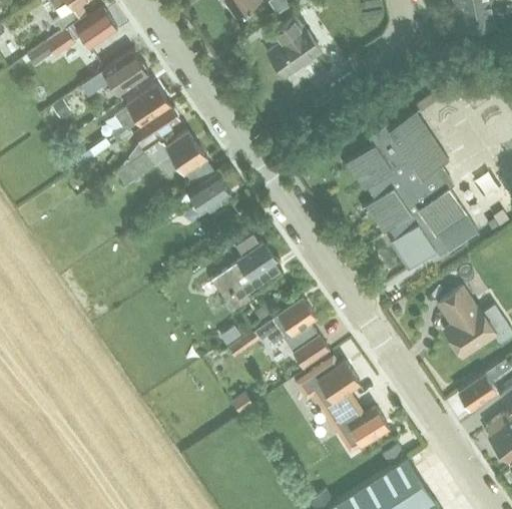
[(86,0),(47,0),(60,18),(52,24),(54,27),(58,25),(62,31),(78,19),(72,10),(86,0)]
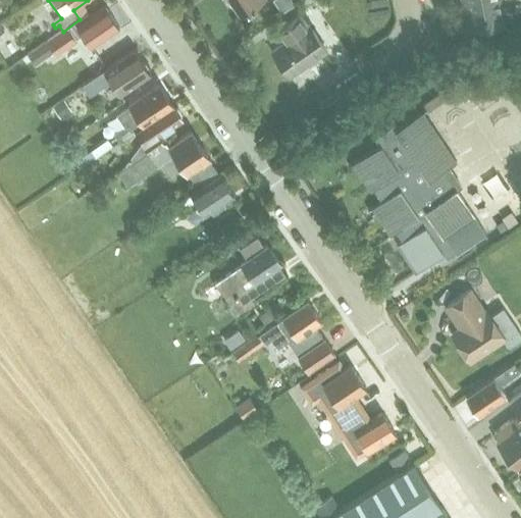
[(227,0),(239,16),(263,0),(227,0)]
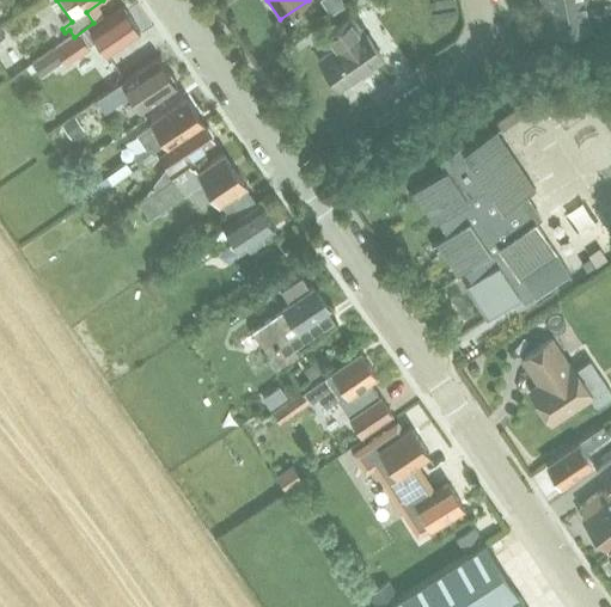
[(610,0),(572,0),(542,5),(545,25),(527,29),(530,41),(591,31),(587,8),(610,4),(610,0)]
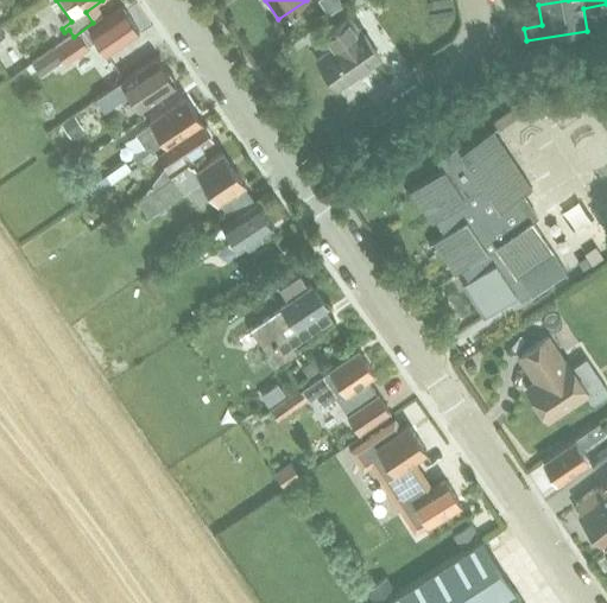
[(361,4),(351,12),(362,29),(374,21),(361,4)]
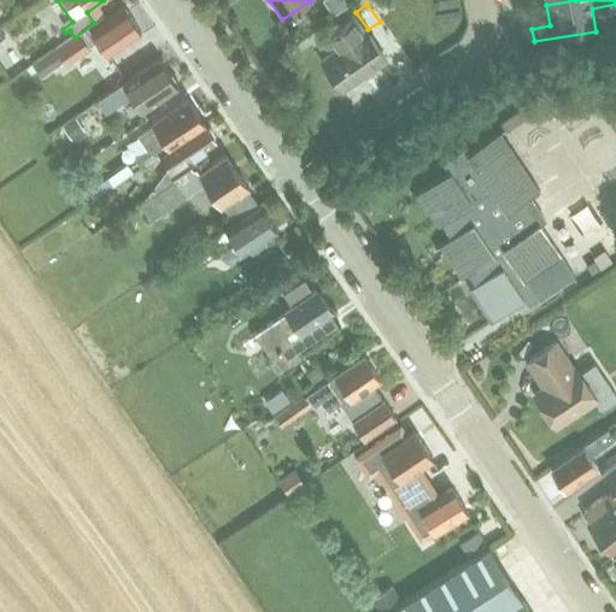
[(88,49),(97,45),(106,58),(140,35),(124,11),(105,23),(103,18),(94,23),(75,37),(54,52),(33,66),(41,78),(63,64),(65,69),(91,52),(88,49)]
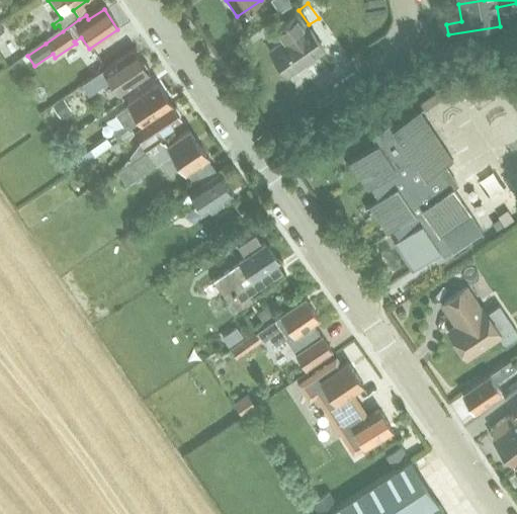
[(282,46),(269,55),(286,79),(323,53),(306,28),(305,28),(297,18),(280,30),(288,40),(283,45),(282,44),(281,45),(282,46)]
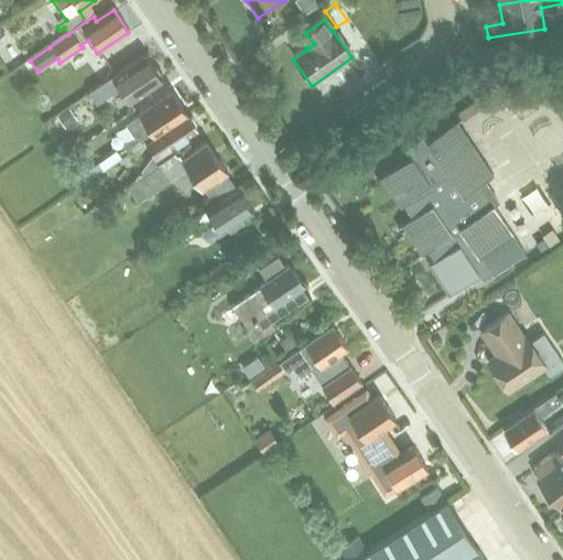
[(128,105),(162,82),(145,56),(88,95),(96,106),(111,96),(120,93),(128,105)]
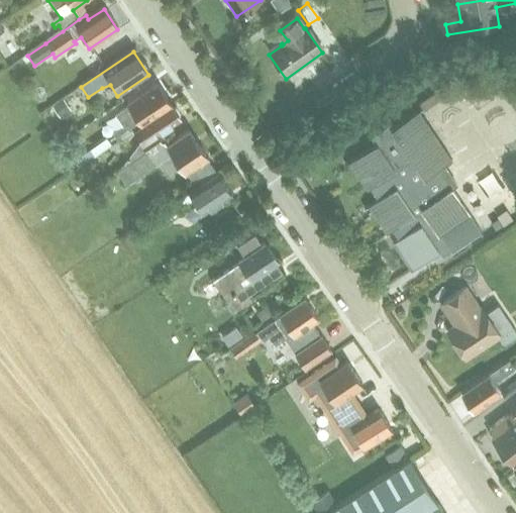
[(460,88),(459,86),(456,81),(418,106),(423,113),(460,88)]
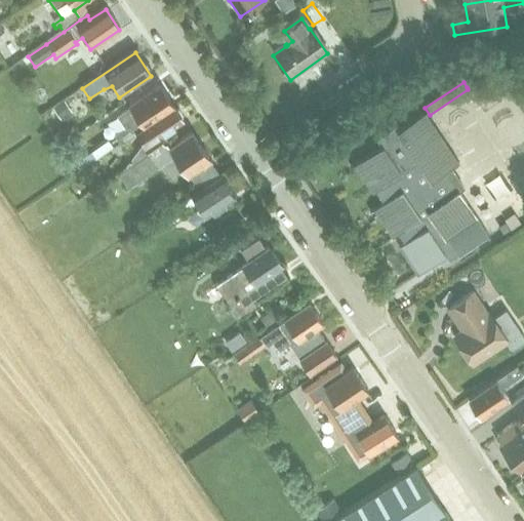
[(125,129),(114,137),(119,146),(135,133),(173,109),(158,86),(129,107),(130,108),(117,117),(125,129)]
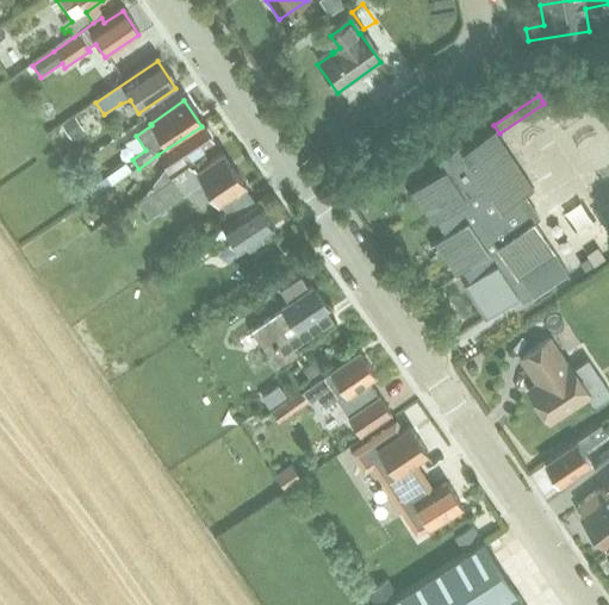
[(75,119),(62,128),(72,142),(85,133),(75,119)]
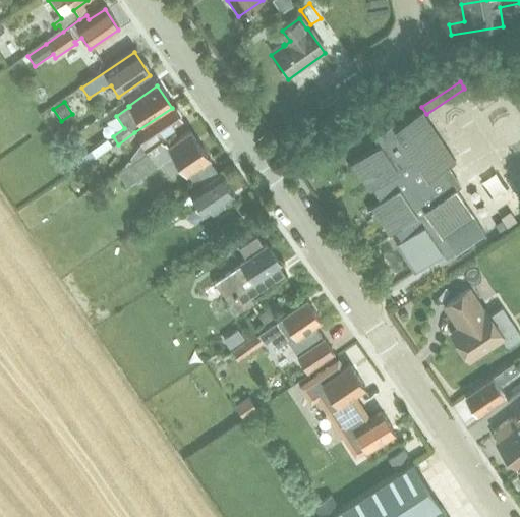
[(172,108),(134,132),(142,144),(125,167),(127,169),(165,144),(160,135),(181,121),(172,108)]
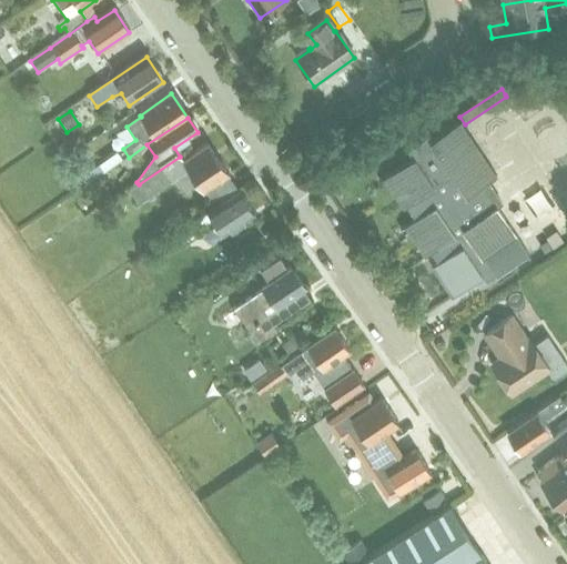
[(413,162),(383,181),(387,189),(397,203),(403,211),(406,209),(415,222),(404,230),(409,237),(418,250),(422,257),(424,259),(431,254),(437,265),(431,270),(435,275),(447,294),(451,300),(482,279),(485,284),(527,255),(496,210),(502,207),(487,184),(496,179),(459,124),(431,144),(427,140),(406,153),(413,162)]
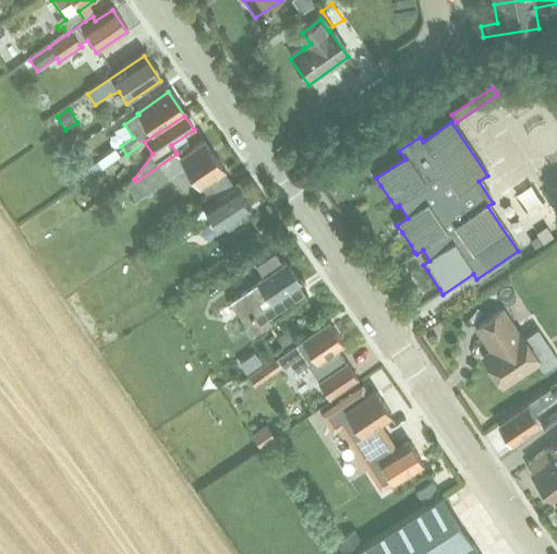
[(177,154),(136,181),(125,189),(135,202),(167,181),(181,170),(186,177),(190,175),(201,190),(202,189),(212,204),(234,189),(203,143),(180,158),(177,154)]
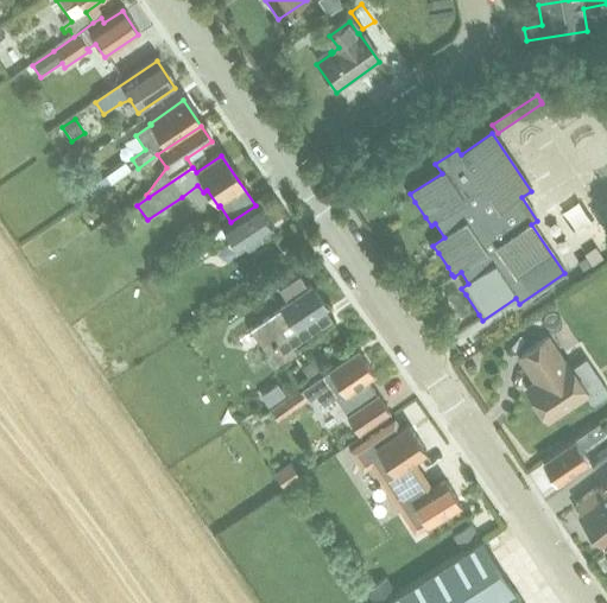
[(114,183),(108,175),(97,182),(103,190),(114,183)]
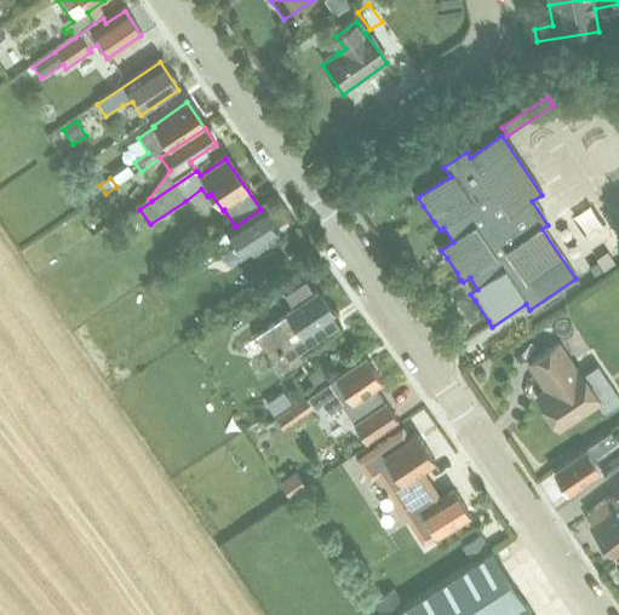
[(278,234),(261,210),(235,226),(193,256),(181,264),(187,272),(199,265),(201,268),(217,258),(213,254),(231,242),(242,258),(278,234)]
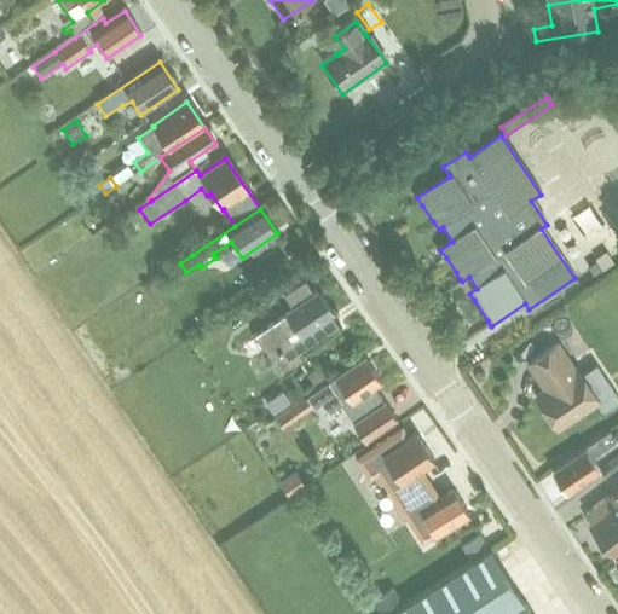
[(562,247),(589,235),(581,214),(554,226),(562,247)]
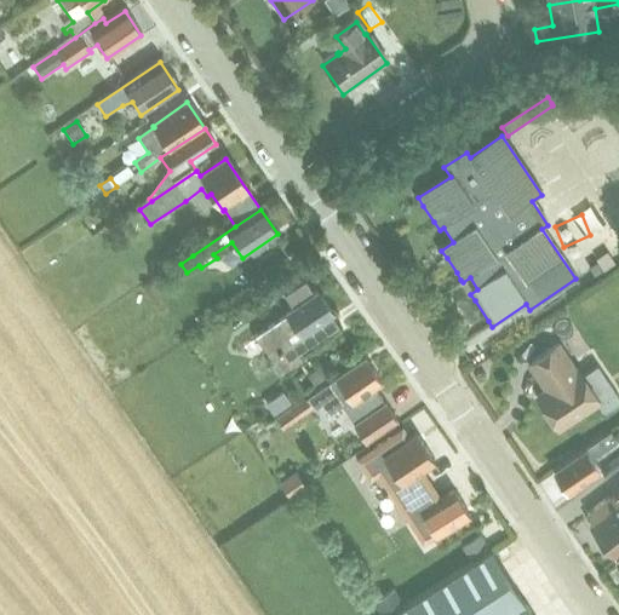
[(607,254),(595,262),(603,272),(614,265),(607,254)]
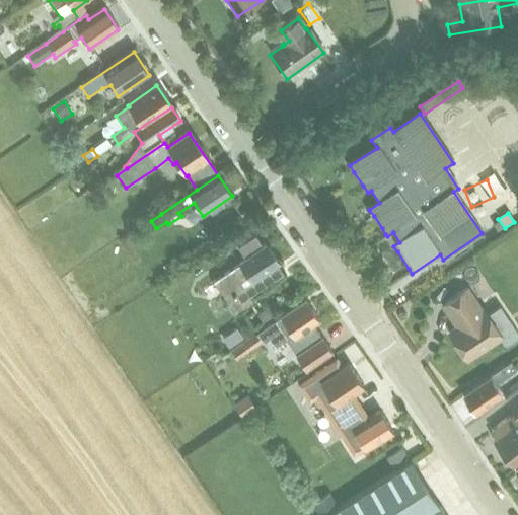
[(240,266),(213,284),(236,317),(254,304),(251,300),(285,278),(277,267),(279,266),(266,245),(265,245),(257,236),(242,246),(249,256),(238,264),(240,266)]
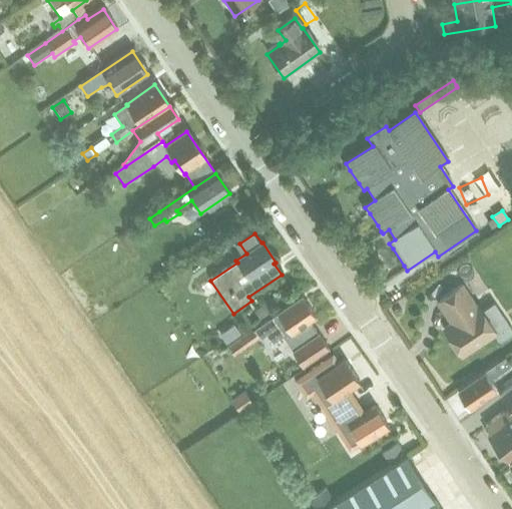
[(461,288),(440,302),(450,318),(452,317),(456,323),(444,331),(462,358),(495,335),(500,343),(511,334),(511,331),(494,305),(481,314),(477,309),(476,310),(461,288)]
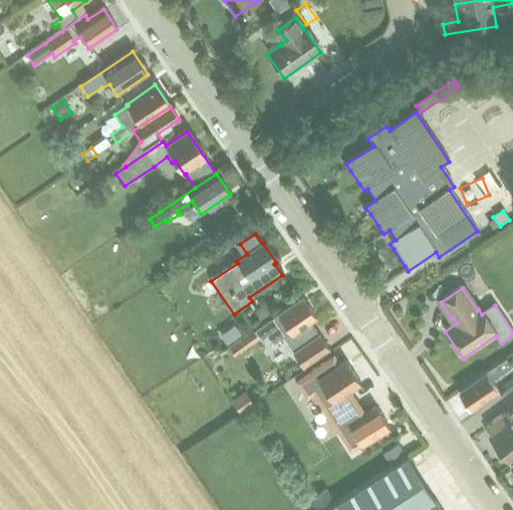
[(272,345),(283,338),(293,353),(292,354),(302,367),(328,349),(319,336),(318,336),(309,323),(315,319),(302,299),(259,328),(228,348),(234,357),(259,340),(260,341),(266,337),(272,345)]
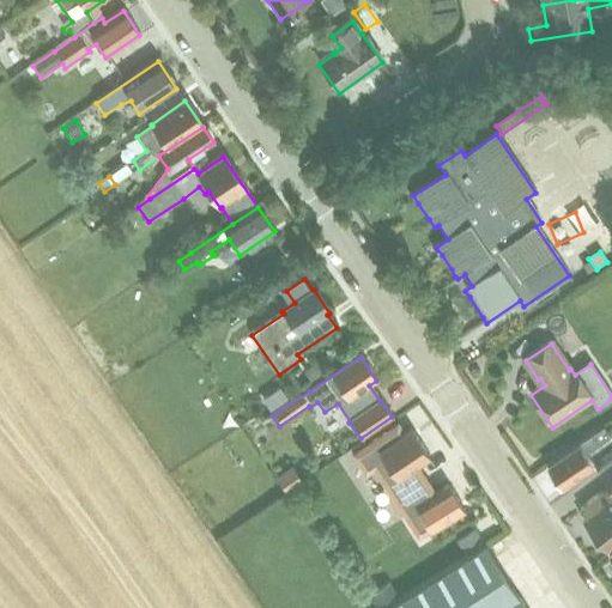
[(320,362),(303,372),(310,383),(327,371),(320,362)]
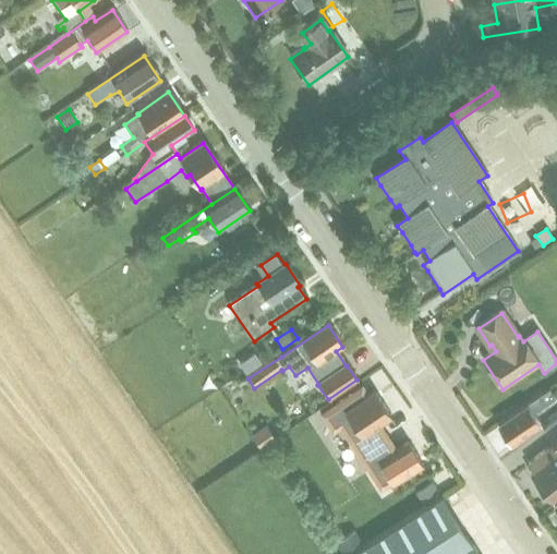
[(254,356),(240,365),(246,375),(261,365),(254,356)]
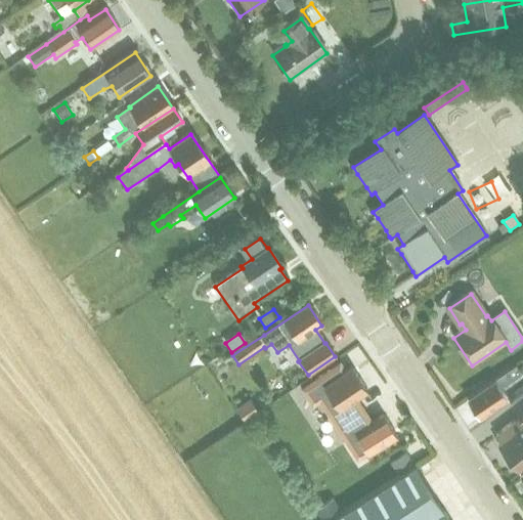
[(339,364),(300,392),(312,409),(314,408),(318,405),(357,465),(396,440),(381,418),(373,423),(358,399),(365,394),(349,371),(345,373),(339,364)]
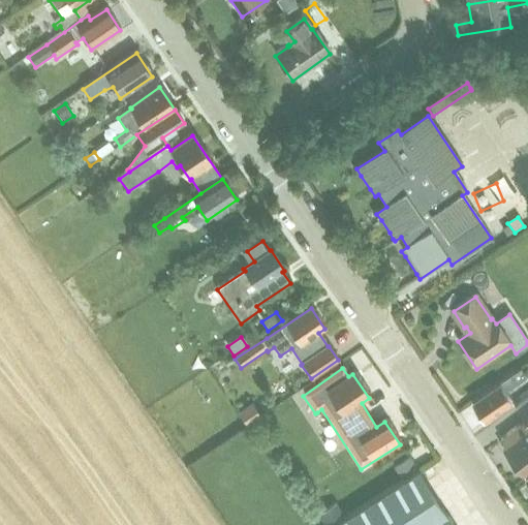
[(504,394),(526,379),(521,371),(471,404),(485,423),(511,405),(504,394)]
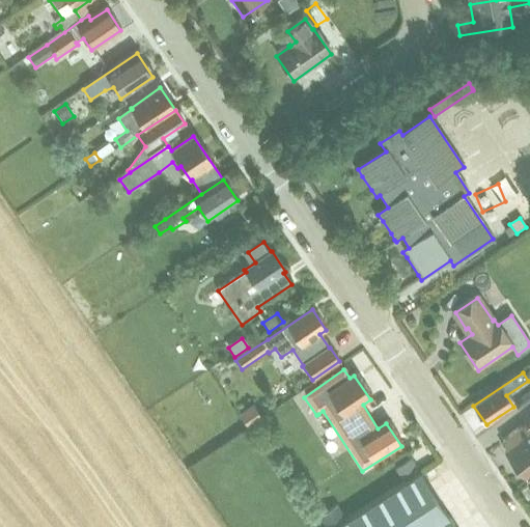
[(529,403),(518,412),(527,424),(502,444),(507,450),(504,452),(524,478),(529,474),(529,403)]
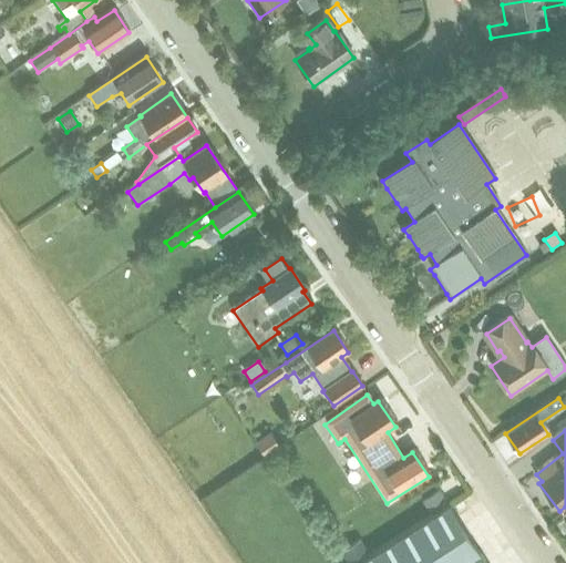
[(271,433),(256,443),(266,457),(280,447),(271,433)]
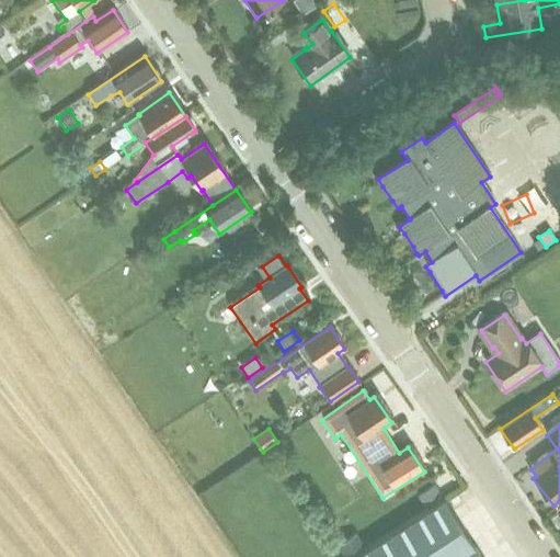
[(434,487),(416,498),(424,509),(441,498),(434,487)]
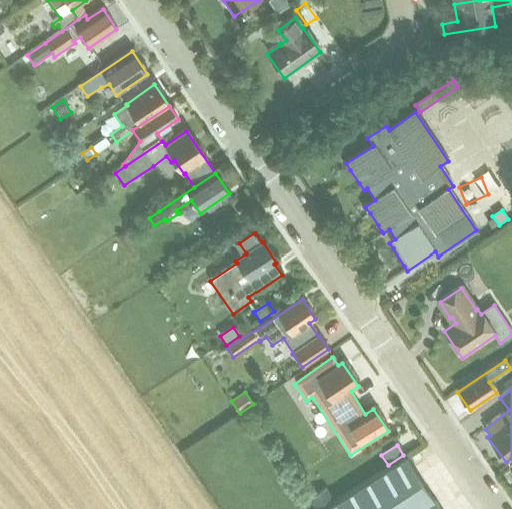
[(405,457),(327,508),(423,508),(434,502),(405,457)]
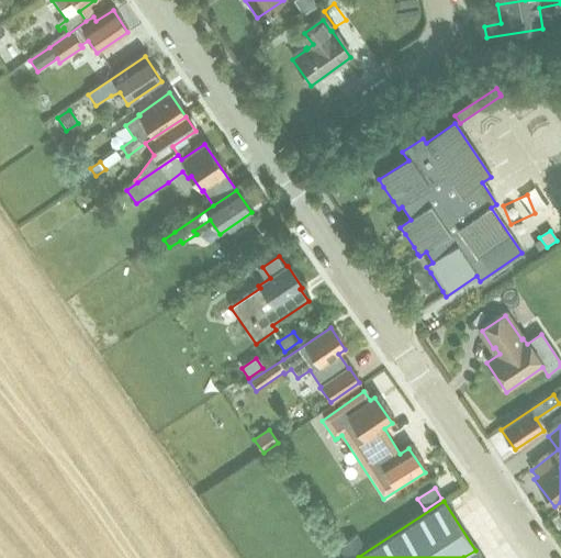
[(357,536),(338,548),(344,557),(352,557),(365,549),(357,536)]
